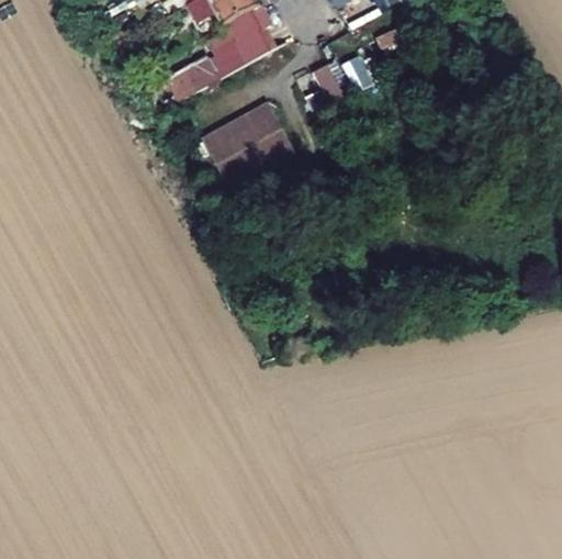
[(142,9),(156,0),(137,0),(142,9)]
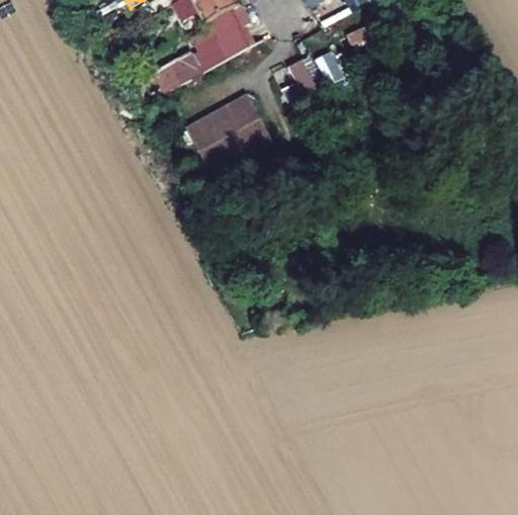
[(209,20),(241,3),(239,0),(178,0),(174,2),(184,19),(198,11),(205,23),(209,20)]
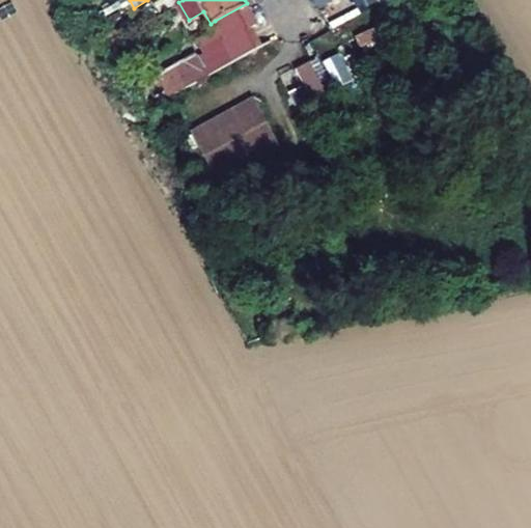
[(354,0),(359,8),(374,0),(354,0)]
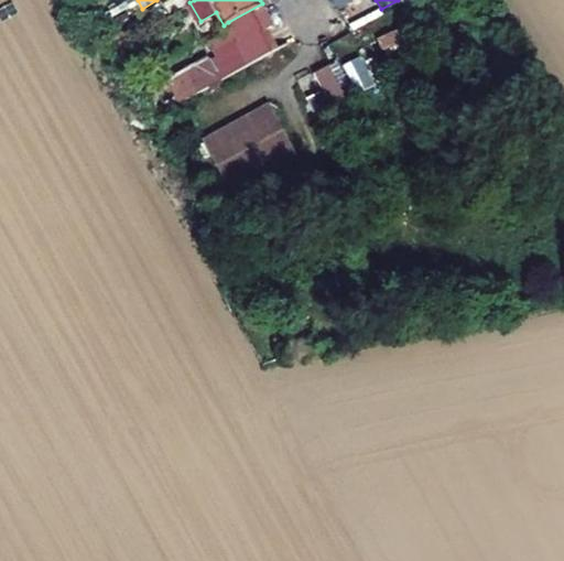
[(273,23),(262,3),(228,22),(231,28),(210,40),(218,53),(209,58),(219,78),(279,45),(268,25),(273,23)]
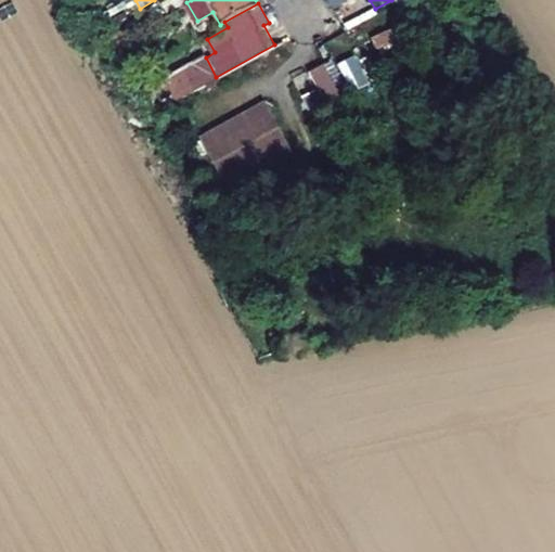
[(118,40),(132,33),(129,26),(115,34),(118,40)]
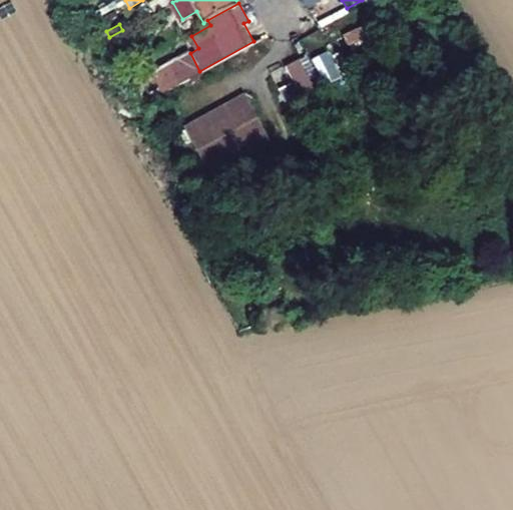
[(112,42),(125,35),(122,30),(109,37),(112,42)]
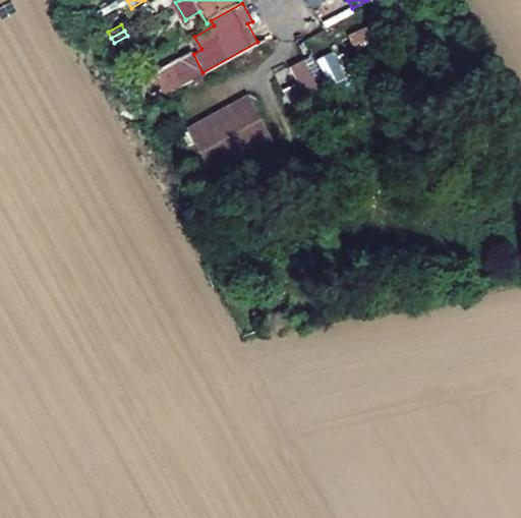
[(195,76),(203,72),(193,54),(185,58),(195,76)]
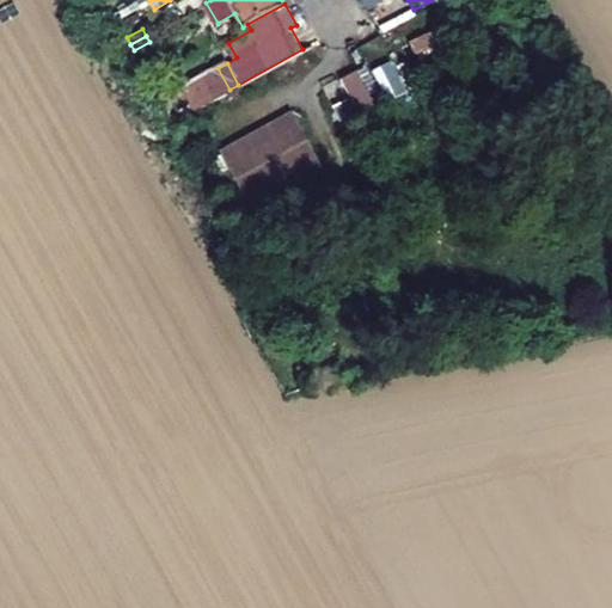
[(340,78),(354,106),(380,93),(365,65),(340,78)]
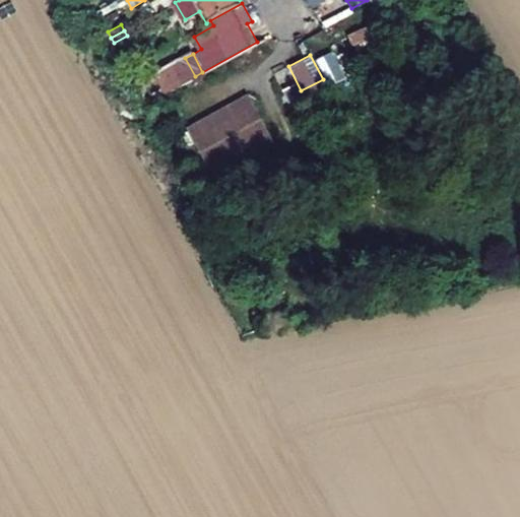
[(287,101),(300,94),(285,67),(273,73),(287,101)]
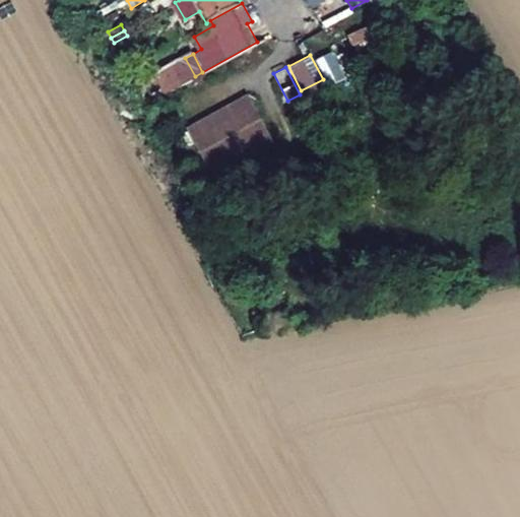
[(236,100),(249,124),(262,118),(249,93),(236,100)]
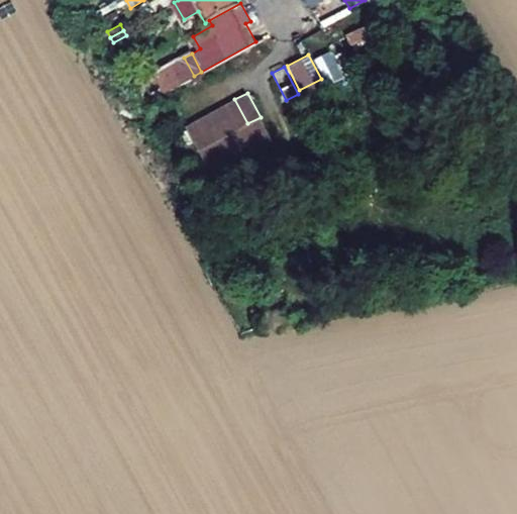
[(247,123),(234,99),(222,106),(235,130),(247,123)]
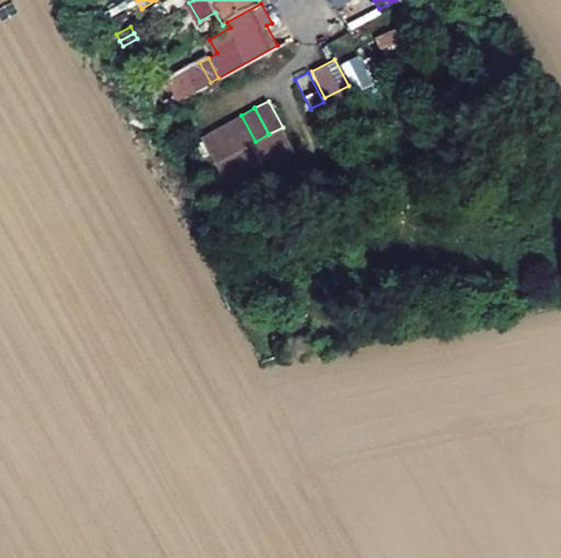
[(228,122),(242,148),(255,141),(241,115),(228,122)]
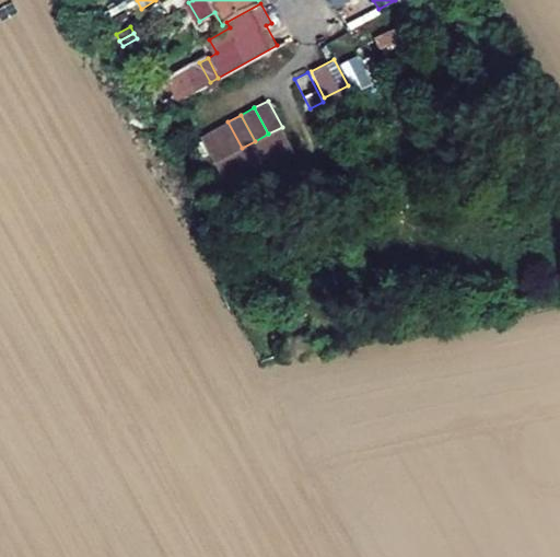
[(214,129),(229,155),(242,148),(228,122),(214,129)]
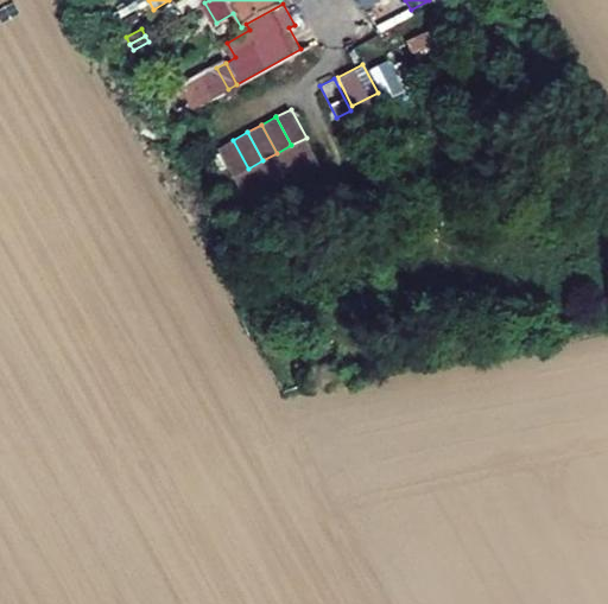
[(291,145),(306,173),(322,165),(306,138),(291,145)]
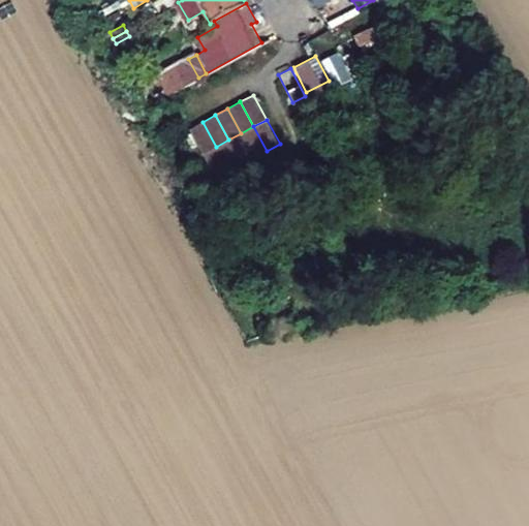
[(190,129),(204,154),(216,147),(203,122),(190,129)]
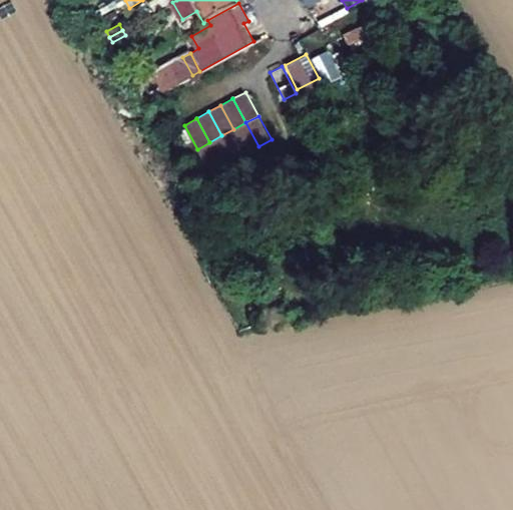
[(233,129),(246,153),(259,146),(245,122),(233,129)]
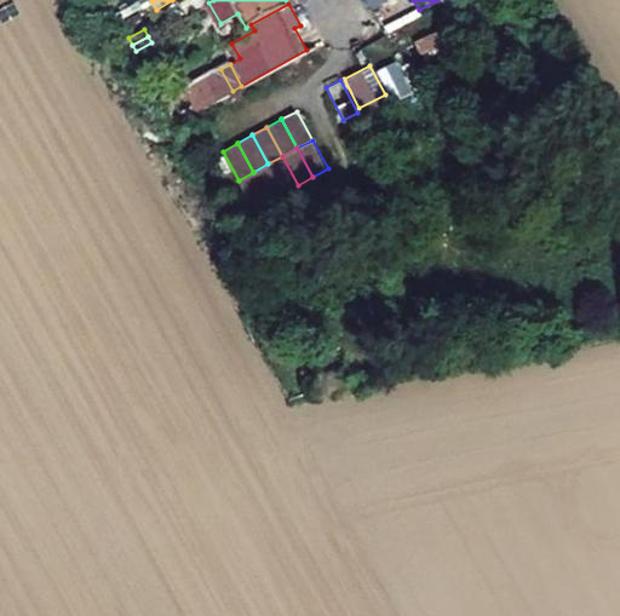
[(268,163),(283,193),(298,185),(282,156),(268,163)]
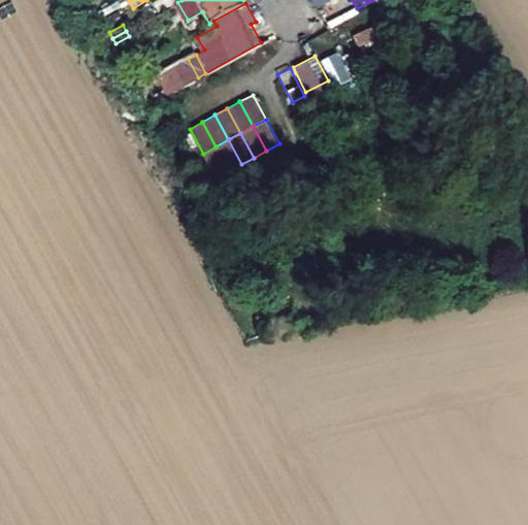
[(216,146),(229,171),(241,164),(228,139),(216,146)]
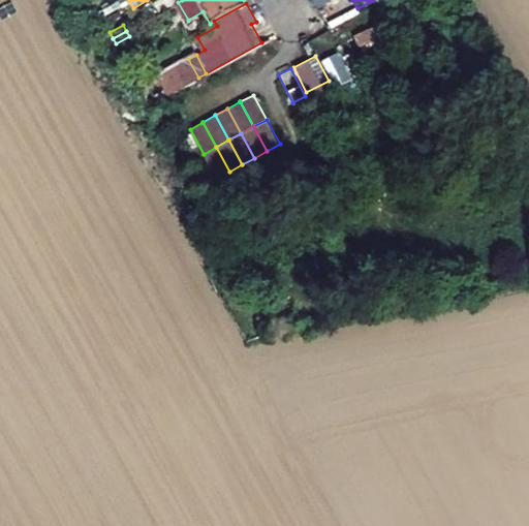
[(217,178),(229,172),(216,147),(204,154),(217,178)]
